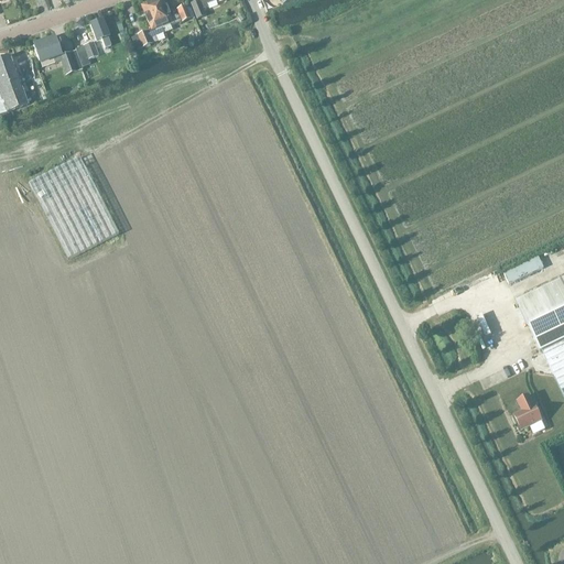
[(155,0),(152,2),(162,28),(169,24),(171,28),(182,22),(182,23),(191,20),(186,7),(176,10),(179,14),(171,18),(163,0),(155,0)]
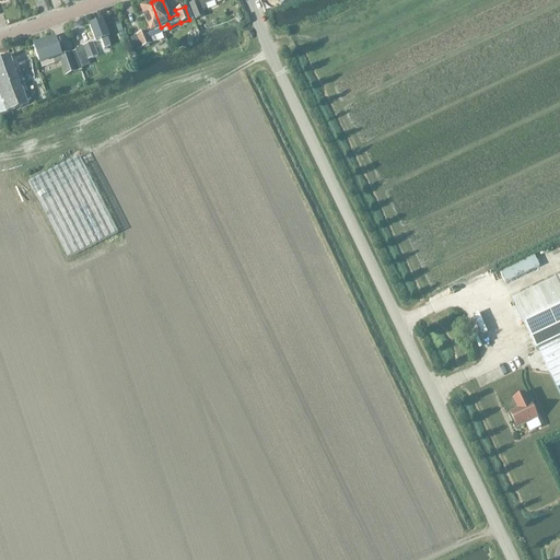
[(214,4),(212,0),(198,0),(200,3),(198,3),(197,1),(190,4),(196,19),(202,16),(200,10),(214,4)]
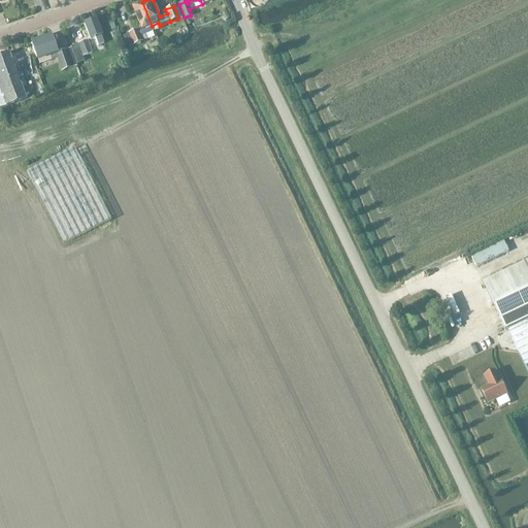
[(142,2),(132,6),(141,29),(138,31),(137,30),(124,36),(128,47),(142,41),(139,34),(146,31),(145,28),(152,26),(142,2)]
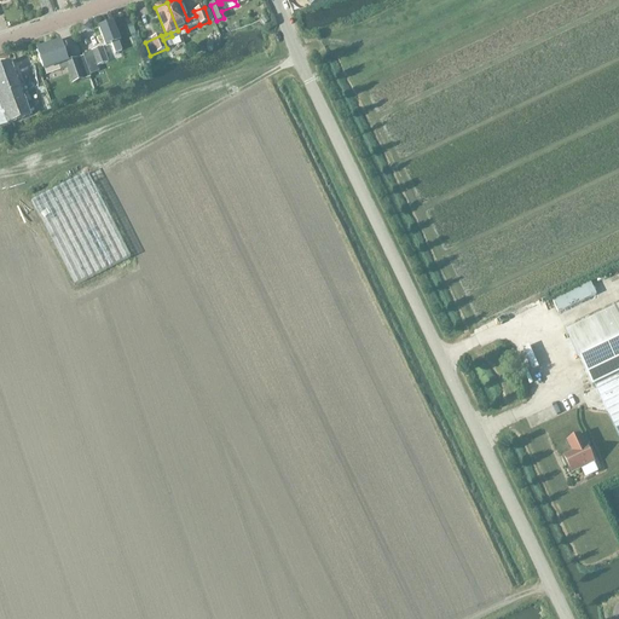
[(111,23),(98,28),(105,47),(111,45),(115,53),(121,51),(111,23)]
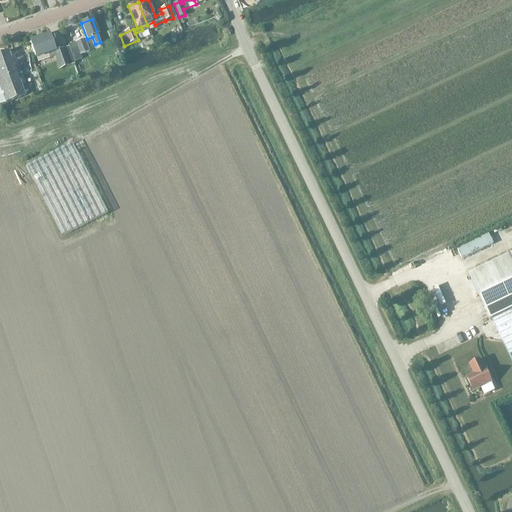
[(48,36),(30,42),(35,56),(47,52),(49,56),(54,55),(58,69),(74,64),(68,47),(54,51),(52,47),(52,46),(48,36)]
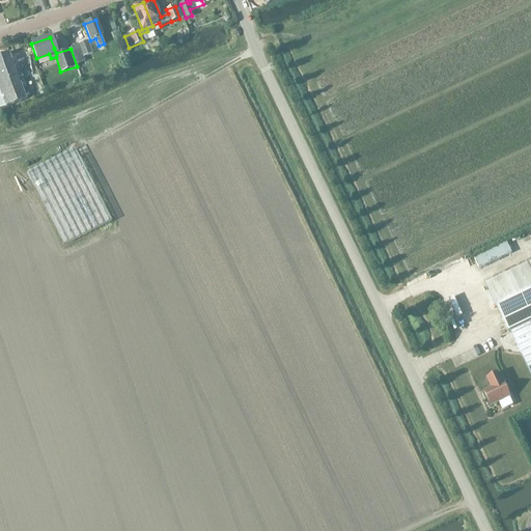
[(87,40),(78,45),(82,57),(92,54),(87,40)]
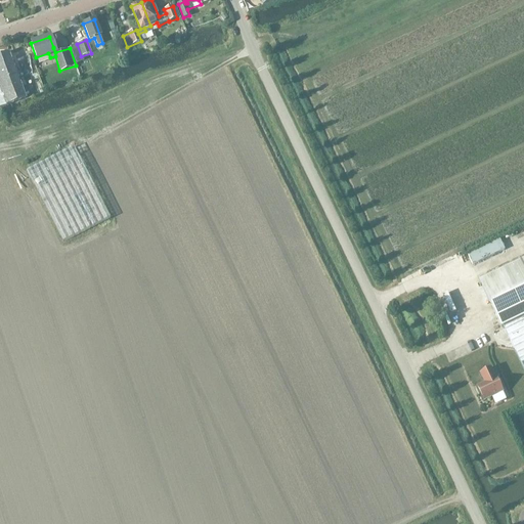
[(0,107),(25,99),(43,92),(27,46),(8,52),(0,55),(0,107)]
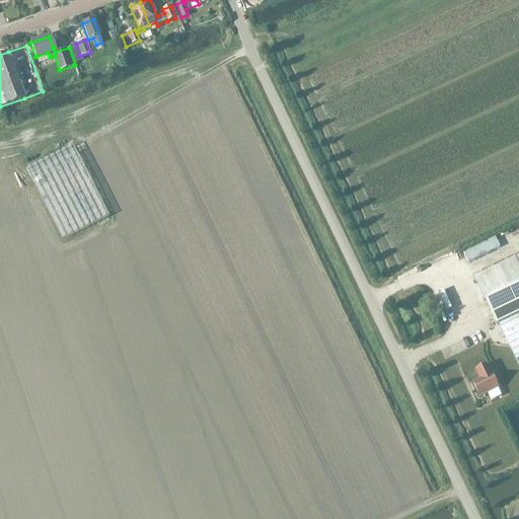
[(26,169),(62,239),(108,216),(73,146),(26,169)]
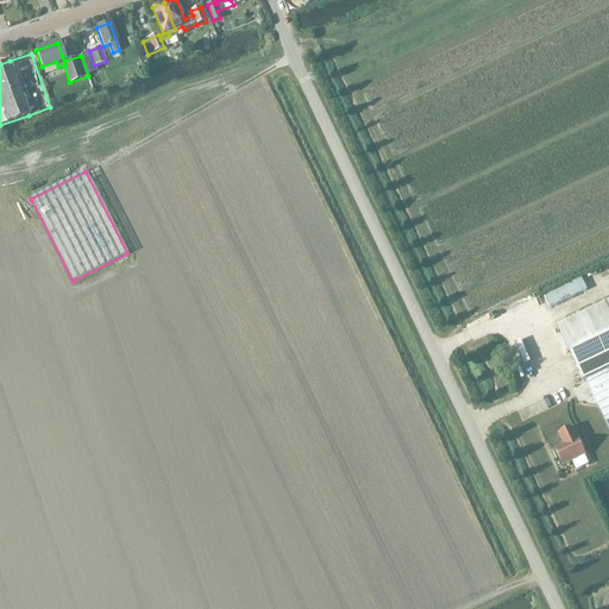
[(581,277),(542,295),(550,308),(586,290),(581,277)]
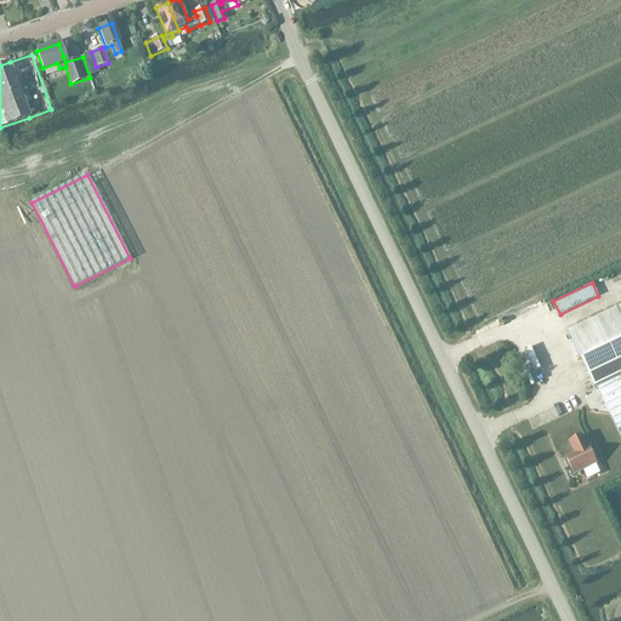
[(620,307),(568,332),(594,388),(597,387),(620,375),(620,307)]
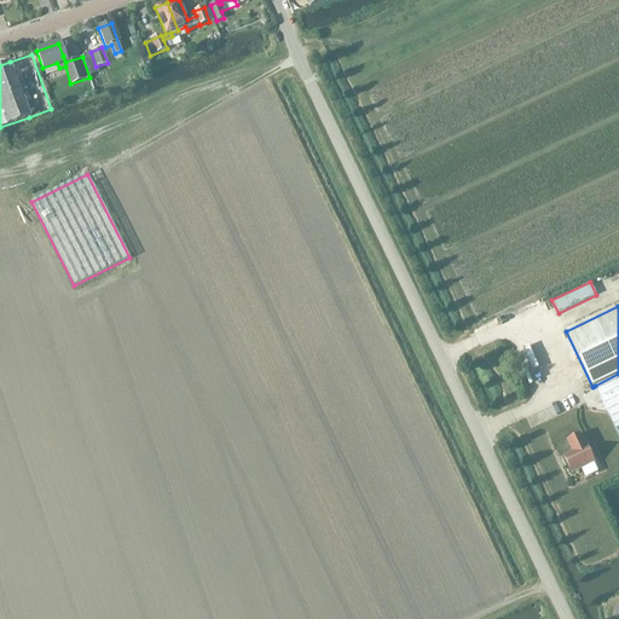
[(522,352),(515,354),(522,372),(530,370),(522,352)]
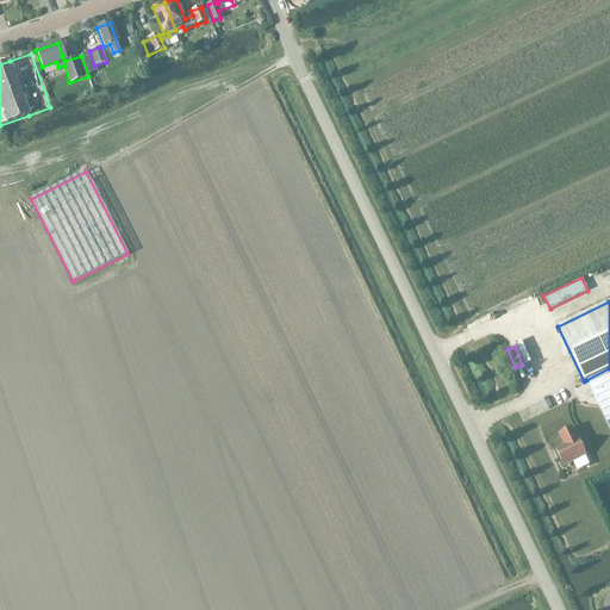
[(609,368),(586,380),(609,430),(609,368)]
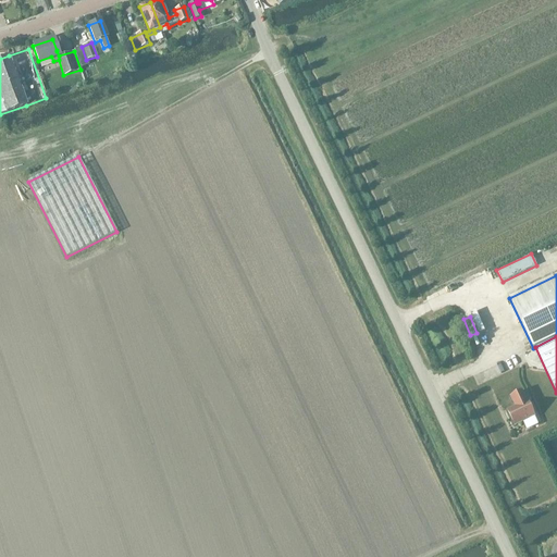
[(509,361),(502,366),(505,373),(514,370),(509,361)]
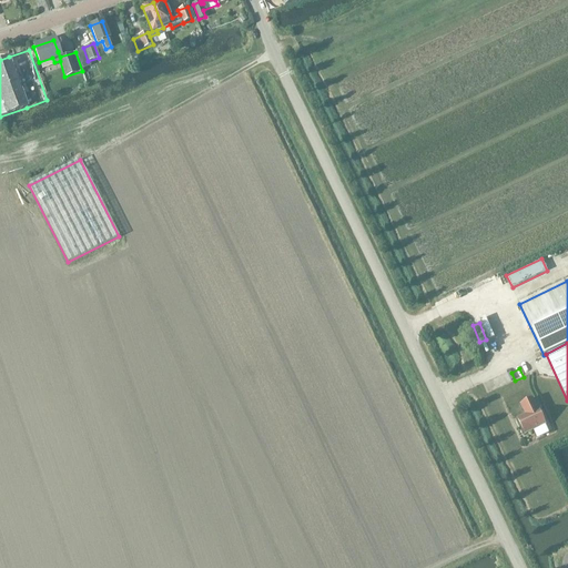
[(545,425),(537,409),(533,399),(520,405),(526,415),(517,418),(525,434),(545,425)]
